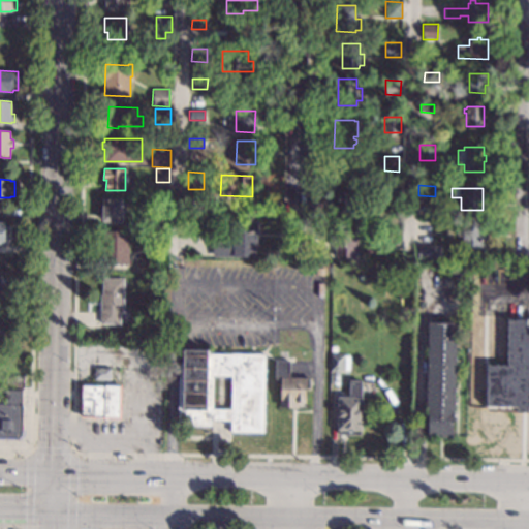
[(400,192),(400,201),(383,200),(384,192),(400,192)]
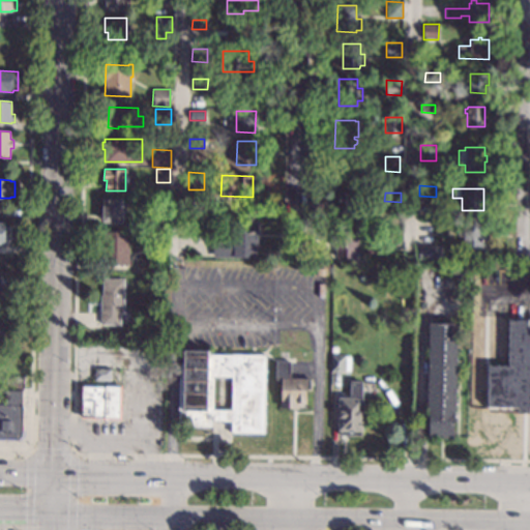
[(357,204),(353,204),(353,216),(335,216),(336,194),(357,194),(357,204)]
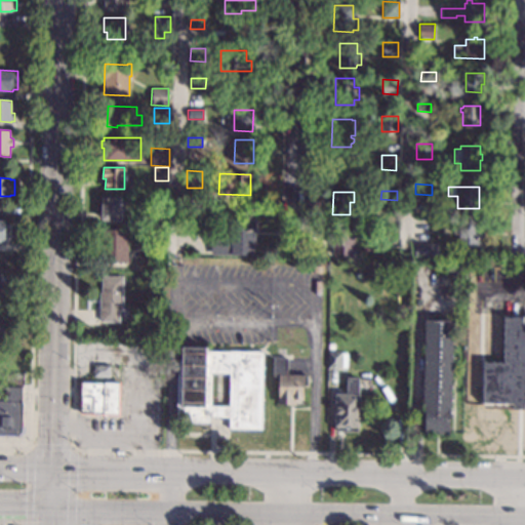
[(121,220),(102,219),(102,198),(121,198),(121,220)]
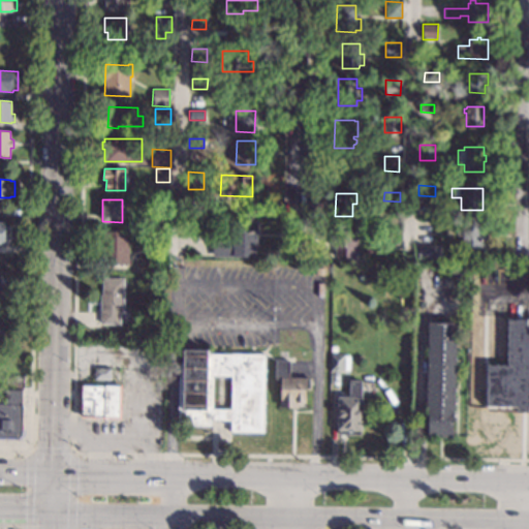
[(257,232),(256,232),(256,257),(213,256),(213,236),(232,237),(234,220),(257,220),(257,232)]
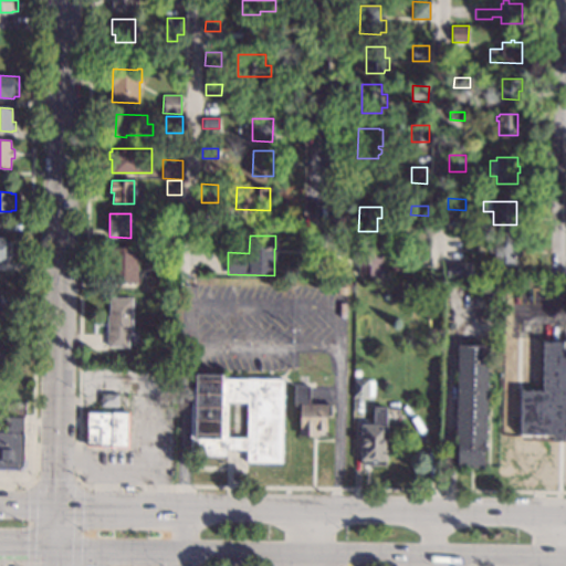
[(6,242),(11,242),(11,257),(7,255),(6,260),(0,260),(0,238),(6,238),(6,242)]
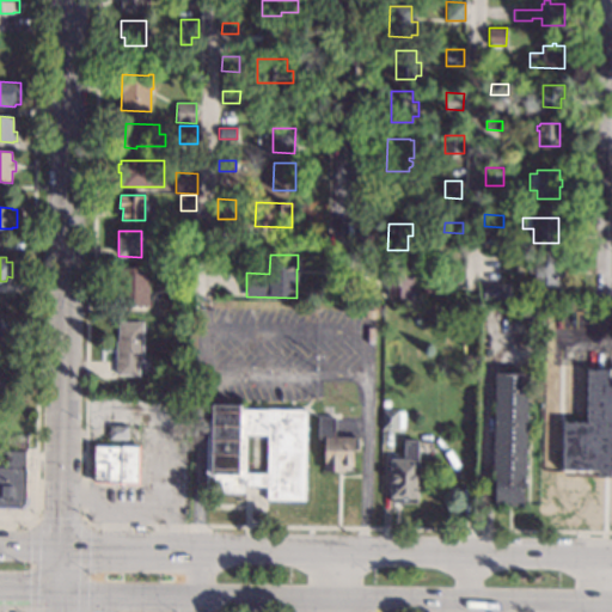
[(557,267),(561,267),(561,277),(557,277),(557,285),(536,285),(536,273),(532,273),(532,267),(534,267),(534,258),(557,258),(557,267)]
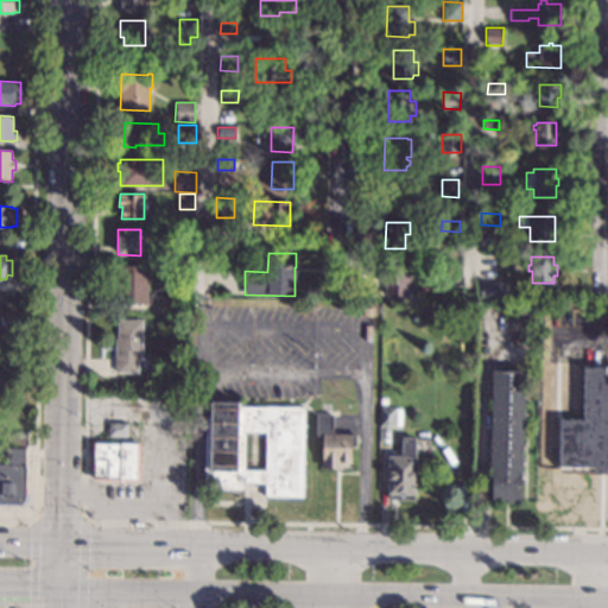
[(457,282),(439,280),(439,263),(458,263),(457,282)]
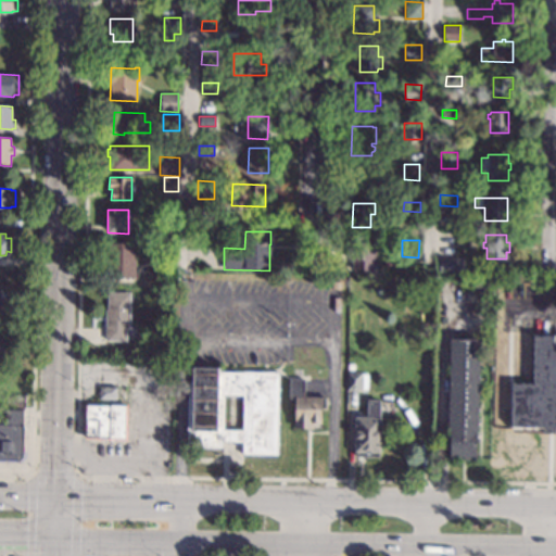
[(112,243),(135,243),(135,278),(105,277),(106,260),(109,260),(109,241),(112,241),(112,243)]
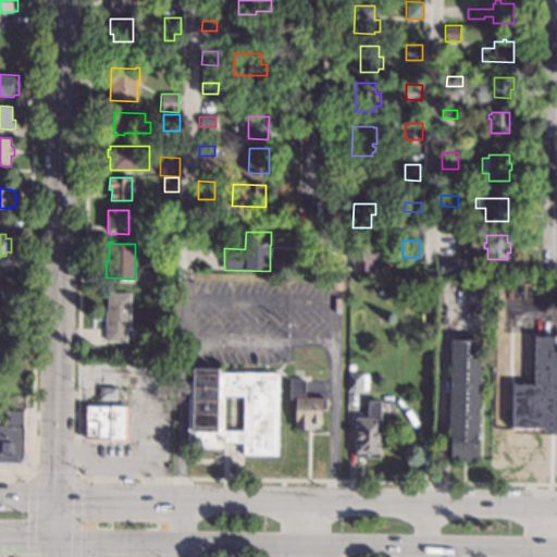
[(375,262),(376,262),(376,269),(375,269),(375,271),(353,271),(353,255),(349,254),(349,242),(375,242),(375,262)]
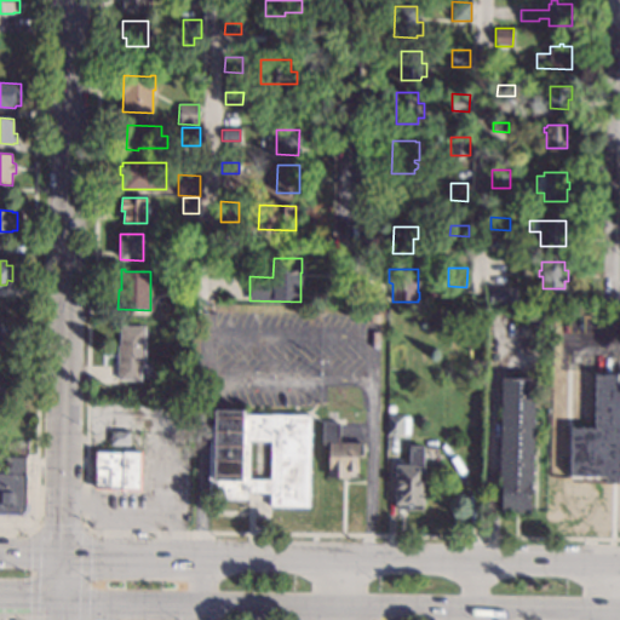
[(516,308),(491,308),(491,287),(516,287),(516,308)]
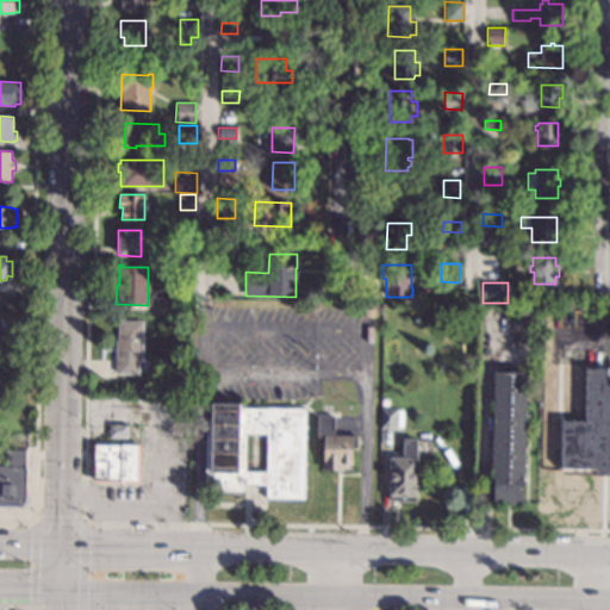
[(142,361),(139,361),(138,374),(116,373),(116,340),(117,340),(118,321),(143,322),(142,361)]
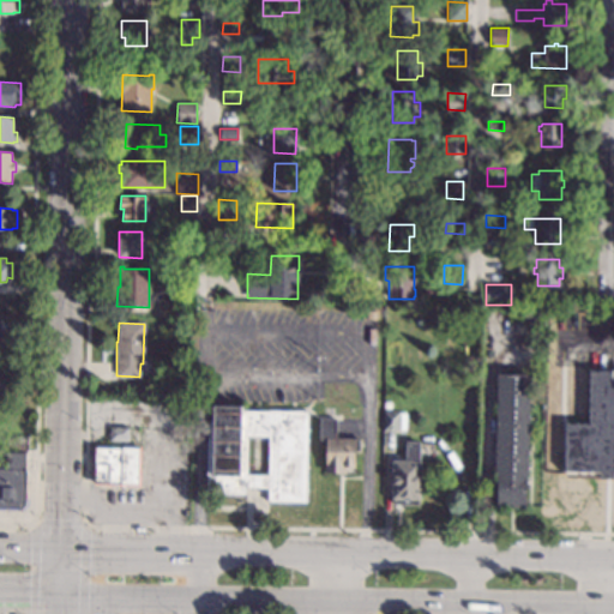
[(5,331),(10,331),(10,345),(5,345),(5,347),(0,347),(0,330),(5,330),(5,331)]
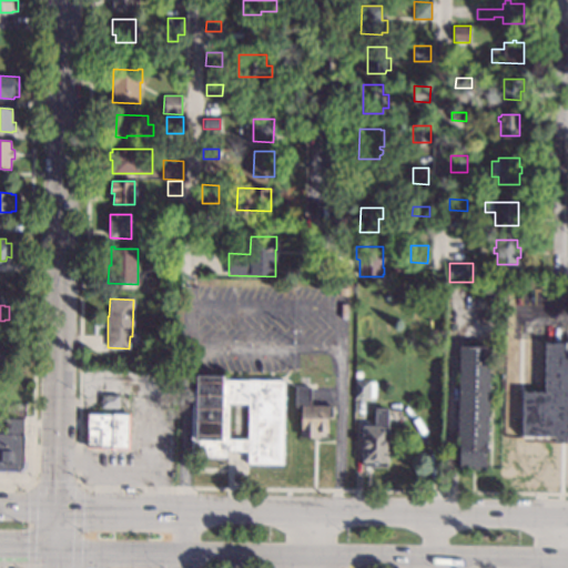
[(567,342),(567,350),(567,443),(556,443),(556,436),(521,435),(523,389),(541,389),(543,341),(567,342)]
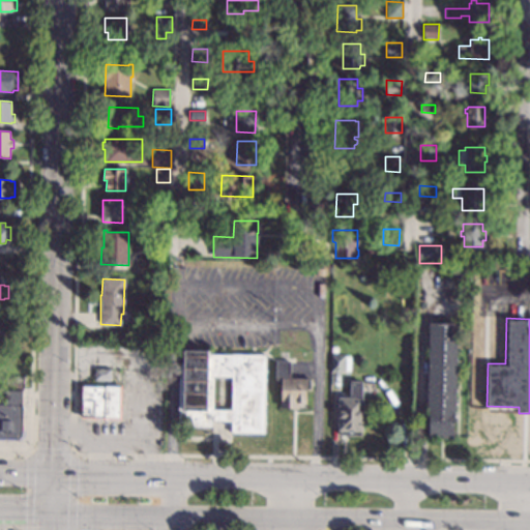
[(9,337),(0,337),(0,320),(10,321),(9,337)]
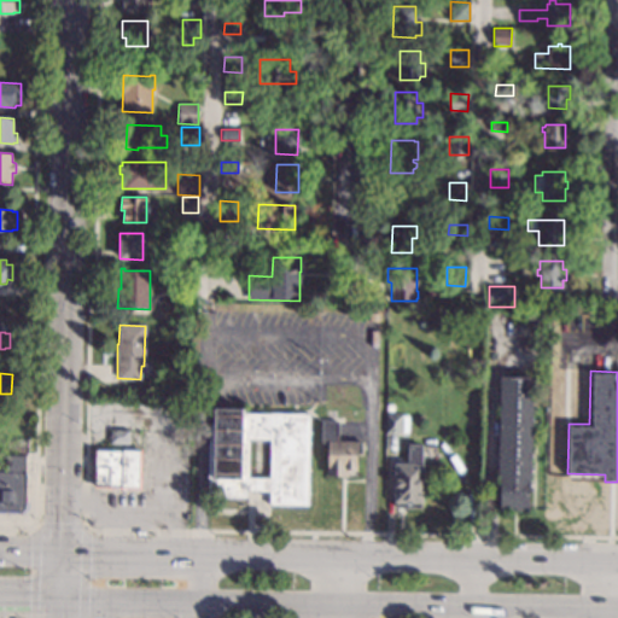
[(529,511),(500,509),(500,479),(497,479),(500,375),(534,377),(529,511)]
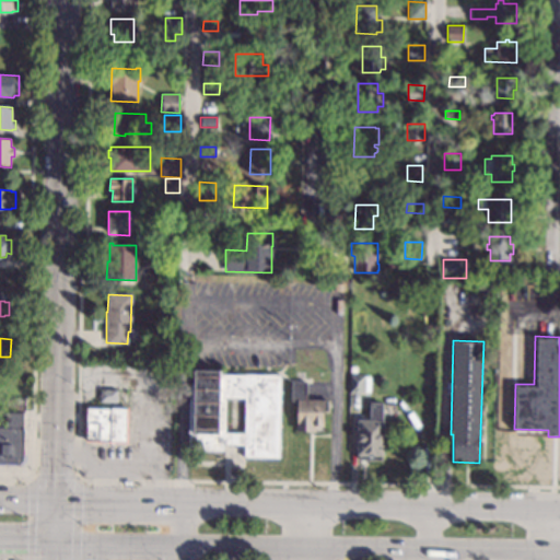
[(221,374),(280,375),(279,458),(244,457),(244,445),(237,445),(237,451),(231,451),(231,445),(223,445),(223,451),(189,451),(190,382),(195,382),(195,370),(221,371),(221,374)]
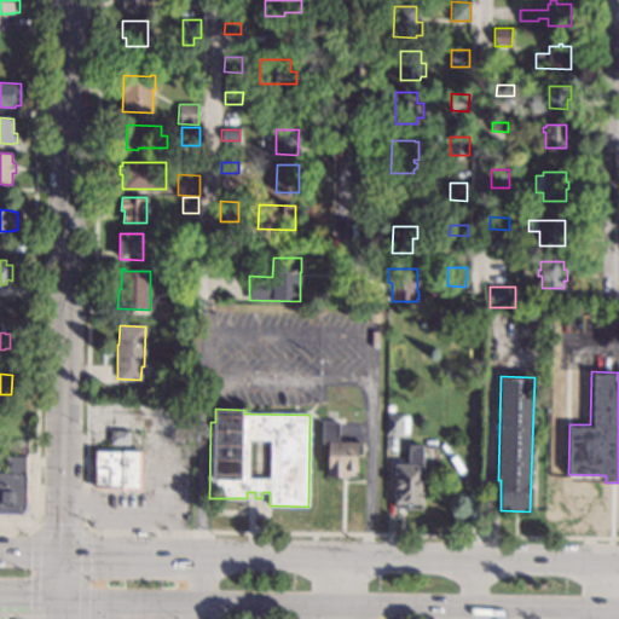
[(403,434),(399,434),(399,435),(391,435),(391,434),(386,434),(386,414),(403,415),(403,434)]
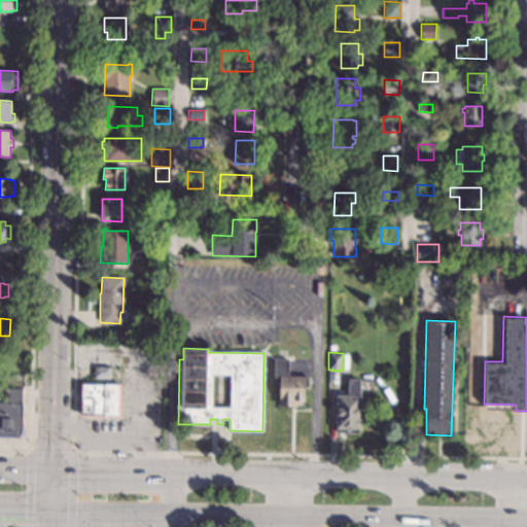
[(287,376),(305,376),(305,378),(309,378),(309,387),(305,387),(305,400),(296,400),(296,407),(279,406),(279,378),(274,378),(274,358),(287,358),(287,376)]
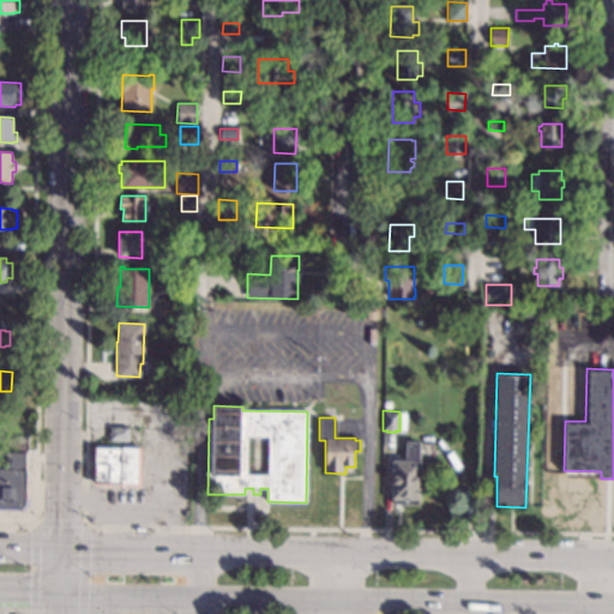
[(128,443),(109,441),(109,428),(128,428),(128,443)]
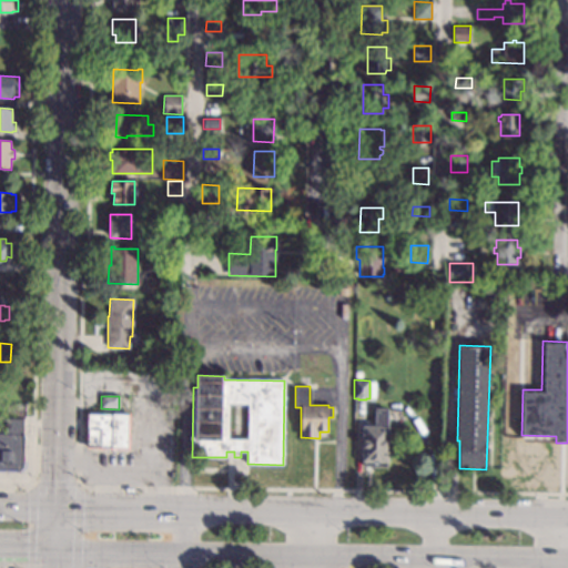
[(130,449),(85,449),(87,414),(127,414),(127,413),(130,413),(130,449)]
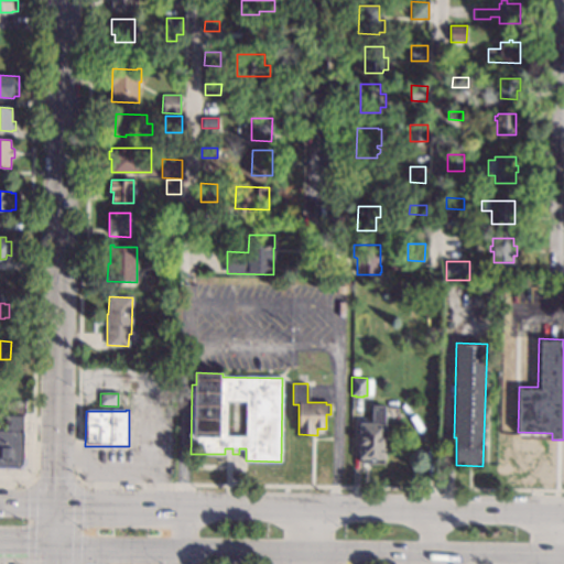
[(23,464),(19,467),(0,467),(0,430),(6,431),(6,415),(23,416),(23,464)]
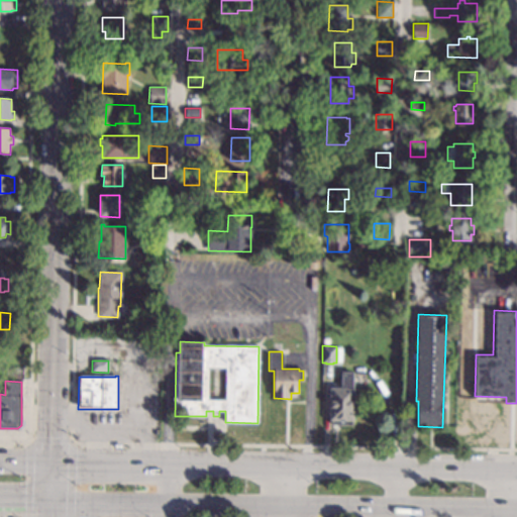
[(353,419),(351,419),(351,425),(330,424),(330,419),(329,419),(329,386),(342,386),(342,383),(353,384),(353,419)]
